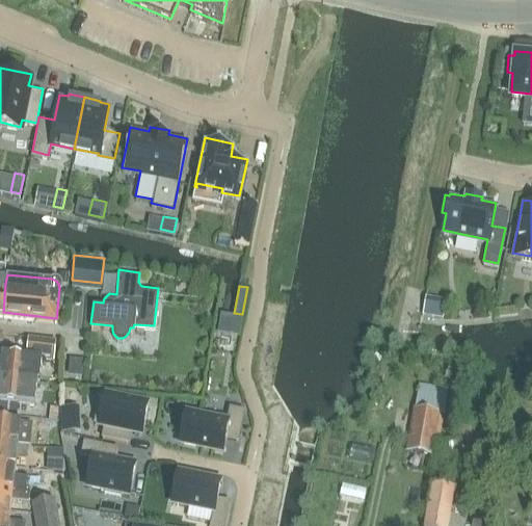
[(27,352),(1,350),(0,360),(0,373),(36,377),(38,378),(41,356),(53,358),(55,337),(29,334),(27,352)]
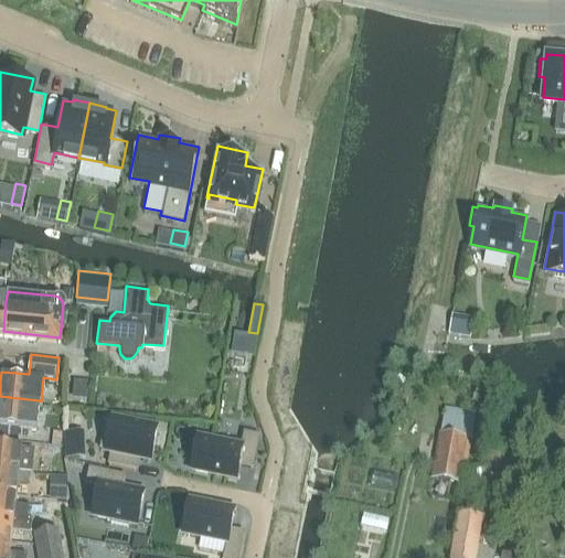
[(39,400),(0,396),(0,420),(17,422),(35,425),(39,400)]
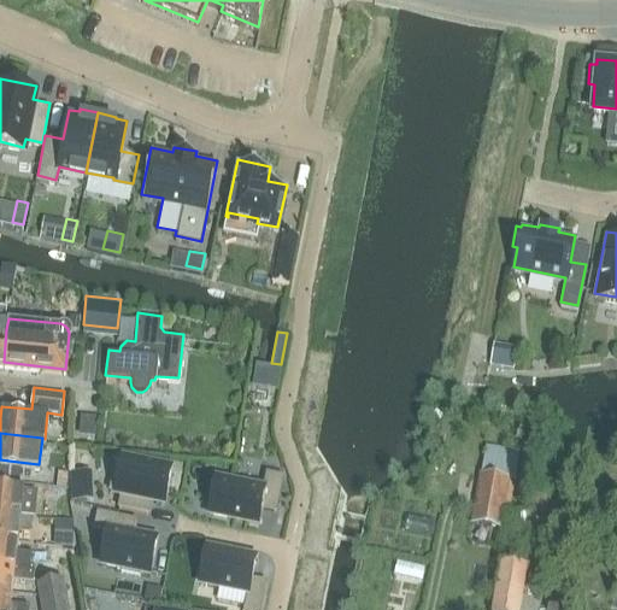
[(116,452),(110,486),(121,488),(118,502),(148,508),(151,494),(165,497),(165,493),(166,486),(171,464),(116,452)]
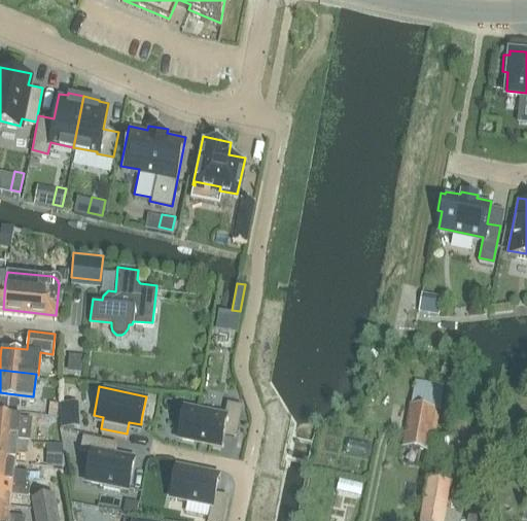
[(15,394),(0,392),(0,405),(13,407),(15,394)]
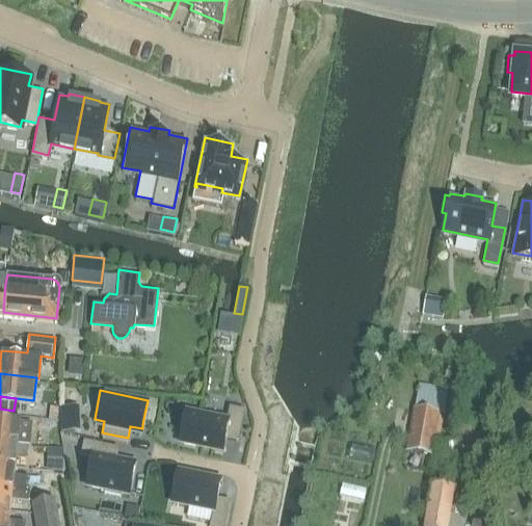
[(185,409),(179,438),(200,442),(222,446),(225,434),(237,437),(243,406),(230,403),(227,417),(185,409)]
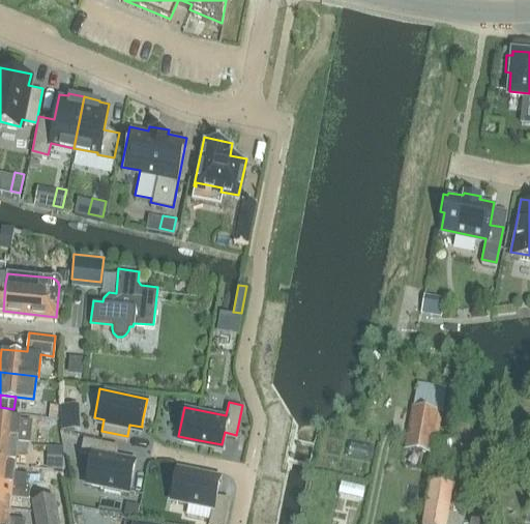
[(437,409),(412,404),(405,445),(430,449),(437,409)]
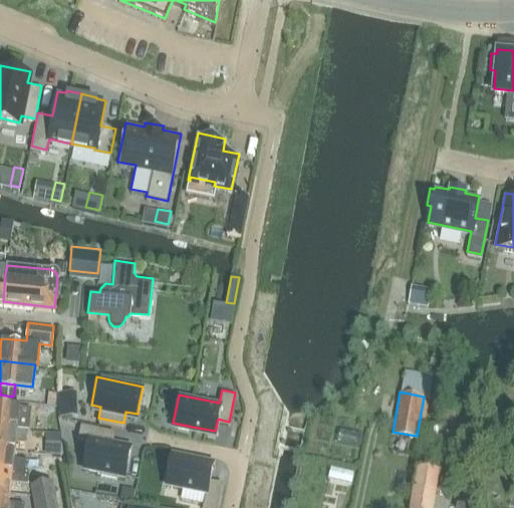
[(0,401),(0,423),(27,426),(29,405),(19,403),(0,401)]
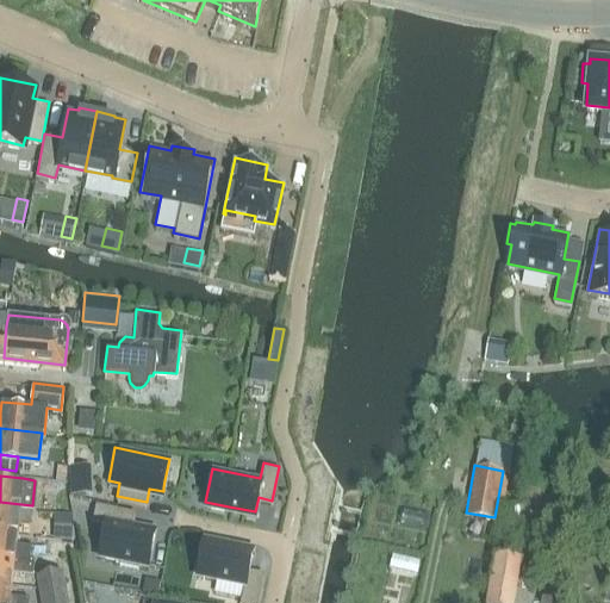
[(85,479),(70,479),(70,490),(85,490),(85,479)]
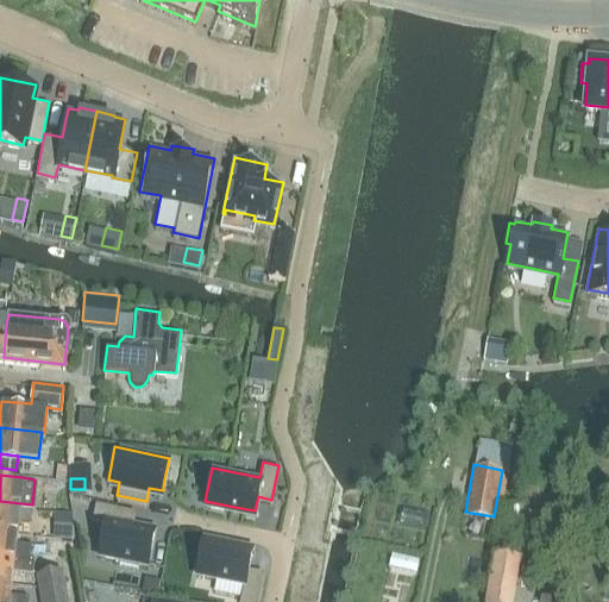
[(0,501),(0,526),(17,528),(19,516),(31,518),(32,505),(0,501)]
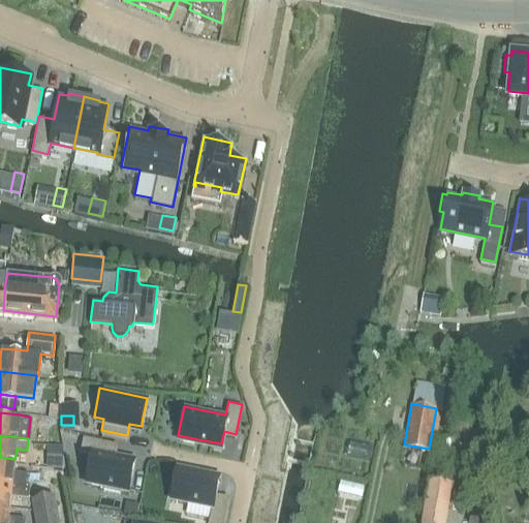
[(84,435),(81,449),(91,451),(86,478),(104,482),(103,486),(120,489),(121,485),(128,487),(132,467),(133,462),(134,458),(115,454),(117,442),(84,435)]
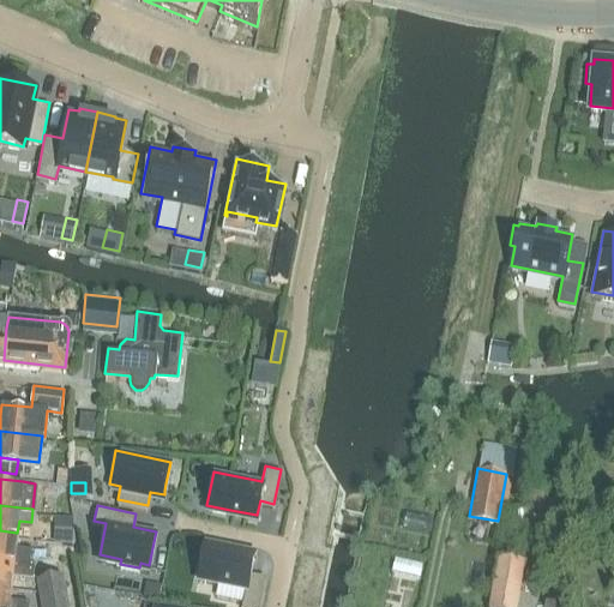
[(17,533),(0,530),(0,557),(26,560),(34,560),(32,553),(34,553),(35,546),(16,545),(17,533)]
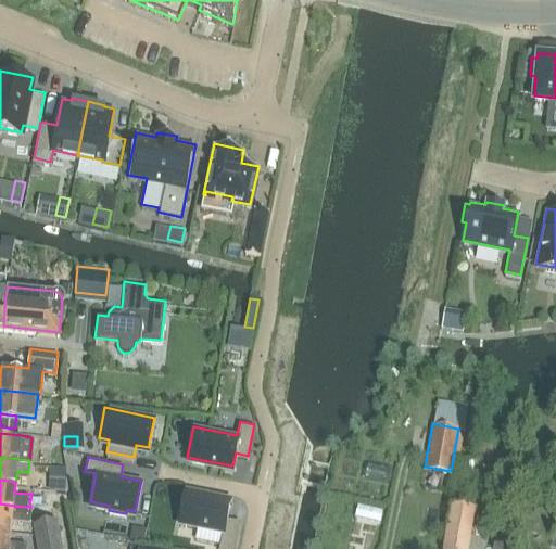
[(186,488),(179,519),(223,527),(219,548),(226,548),(232,548),(240,520),(227,516),(230,498),(206,494),(206,493),(186,488)]
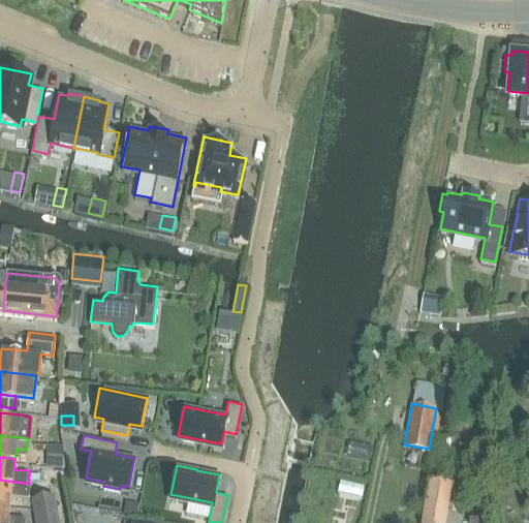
[(422,522),(444,522),(452,482),(430,478),(422,522)]
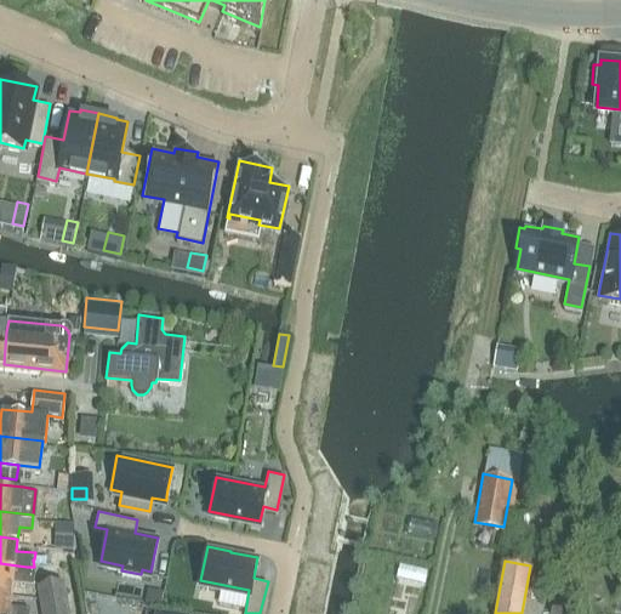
[(27,567),(0,563),(0,589),(12,591),(13,580),(33,583),(34,572),(34,567),(27,567)]
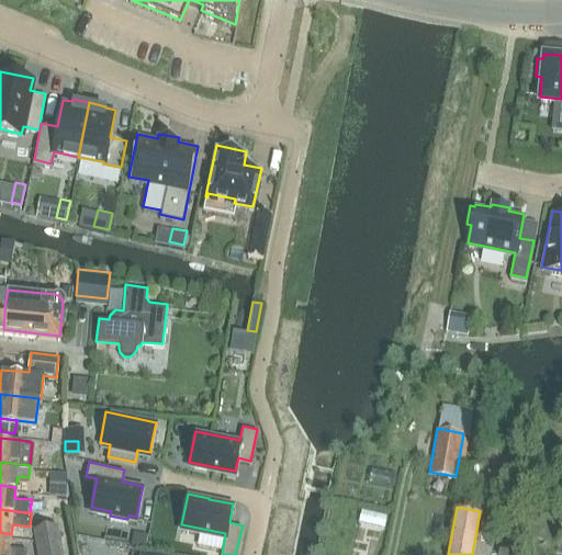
[(33,527),(37,554),(64,554),(58,522),(33,527)]
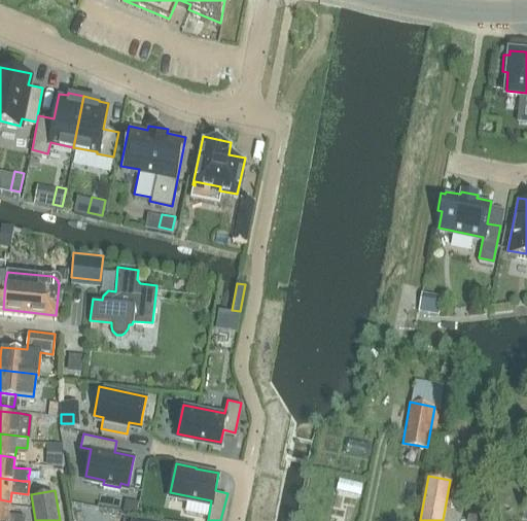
[(138,498),(126,496),(123,509),(136,512),(138,498)]
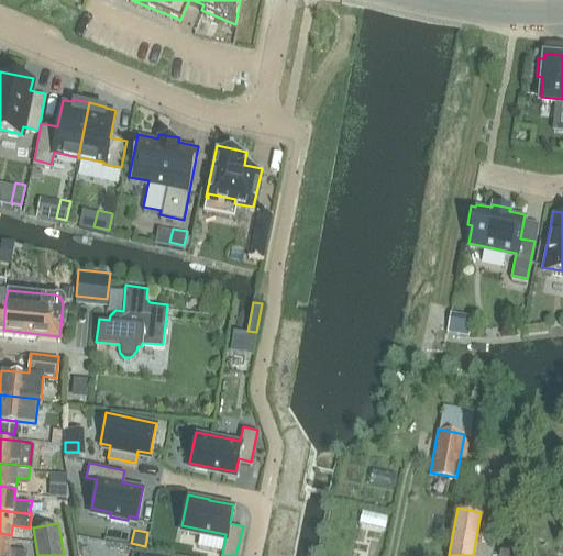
[(0,533),(0,555),(25,555),(26,547),(9,545),(11,535),(0,533)]
